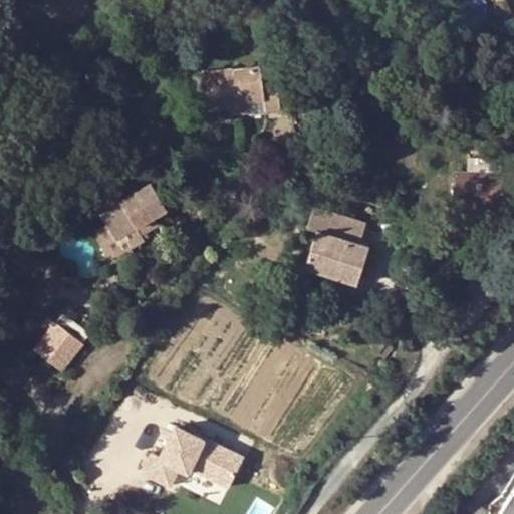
[(362,58),(359,69),(373,72),(376,62),(362,58)]
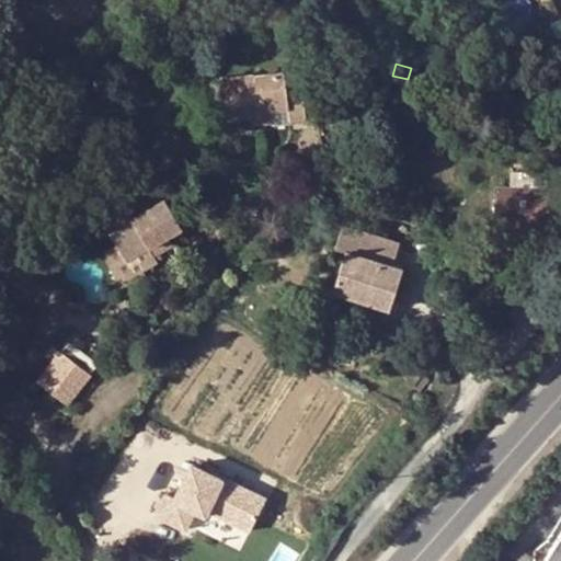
[(226,119),(245,117),(244,111),(271,109),(271,110),(288,107),(289,117),(306,116),(302,87),(286,89),(285,70),(221,78),(226,119)]
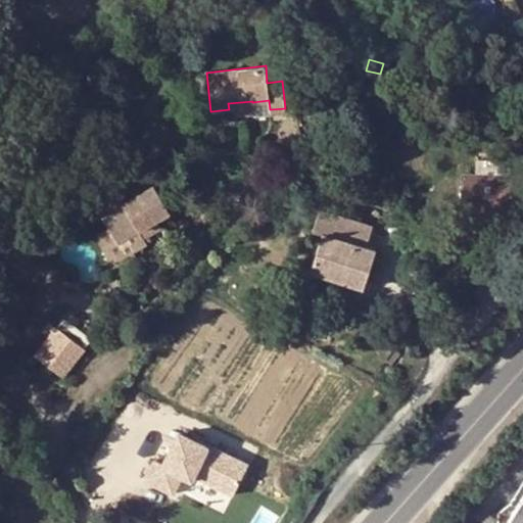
[(230,116),(254,114),(252,102),(252,101),(228,103),(229,109),(230,116)]
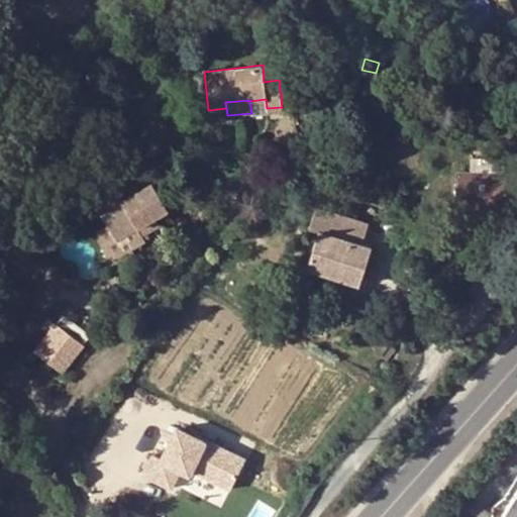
[(92,162),(104,147),(96,140),(84,154),(92,162)]
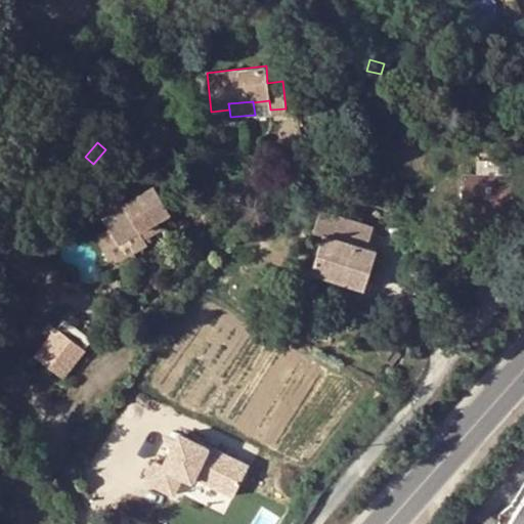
[(478,175),(512,176),(512,160),(478,160),(478,175)]
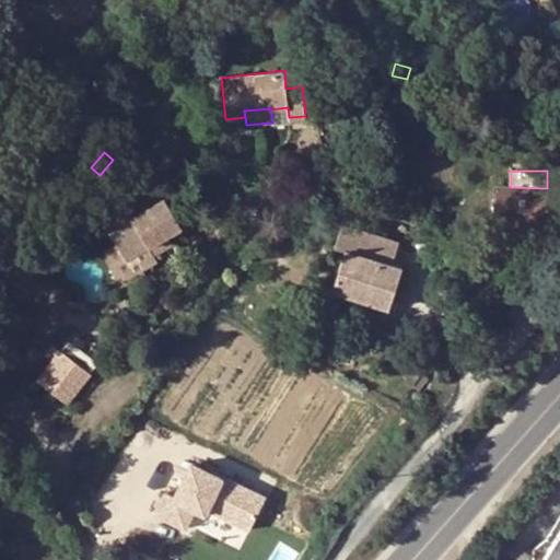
[(559,188),(547,188),(511,187),(497,187),(496,229),(559,231),(559,188)]
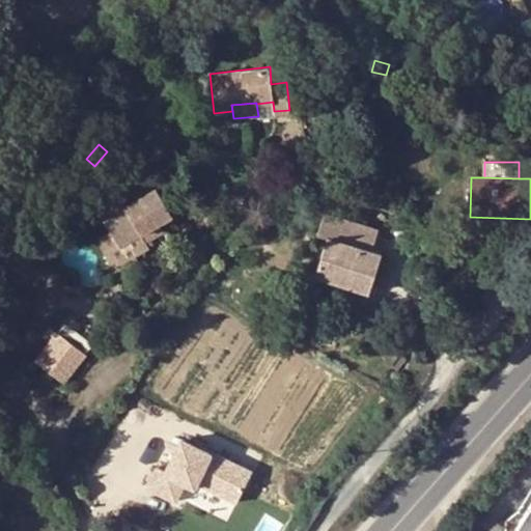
[(121,247),(141,234),(159,224),(173,216),(156,187),(126,204),(121,198),(100,211),(121,247)]
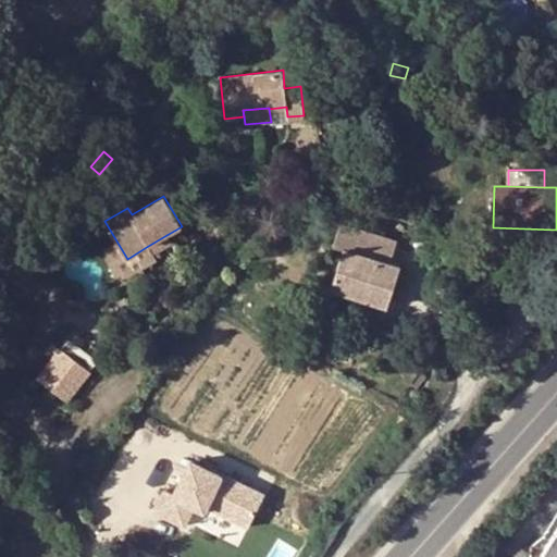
[(332,287),(386,305),(399,265),(390,262),(396,240),(342,223),(334,245),(345,248),(332,287)]
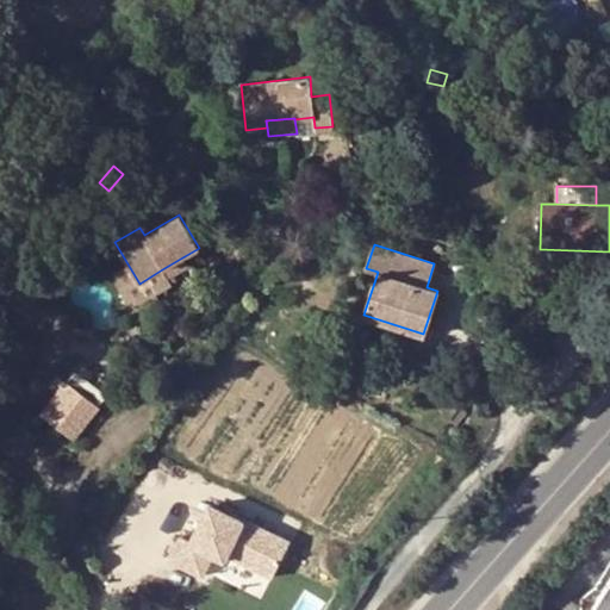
[(182,257),(162,269),(169,279),(188,268),(182,257)]
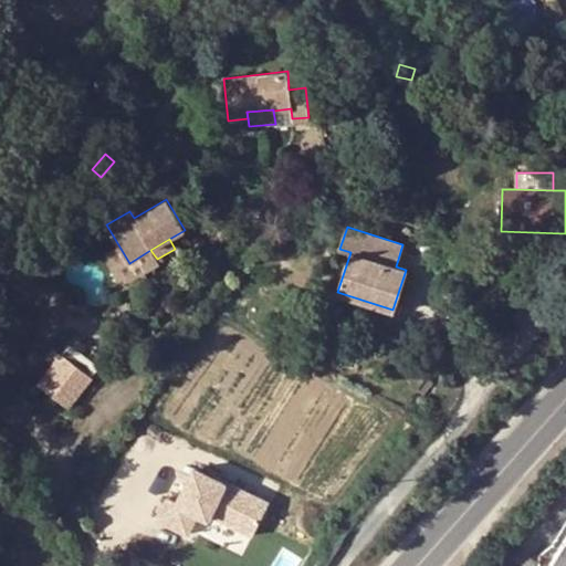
[(0,265),(1,266),(10,254),(0,247),(0,265)]
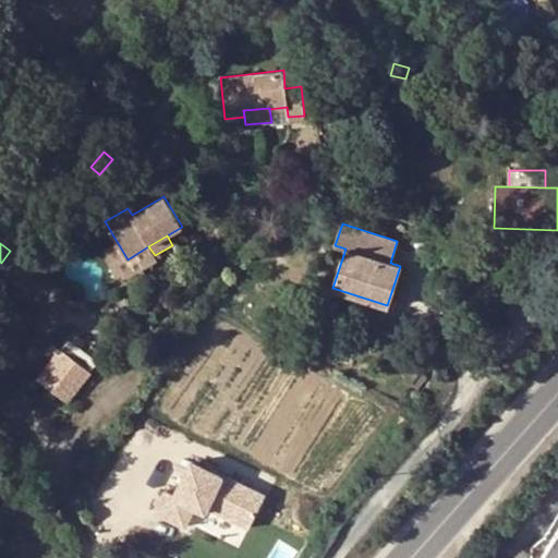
[(380,326),(387,305),(332,288),(326,308),(380,326)]
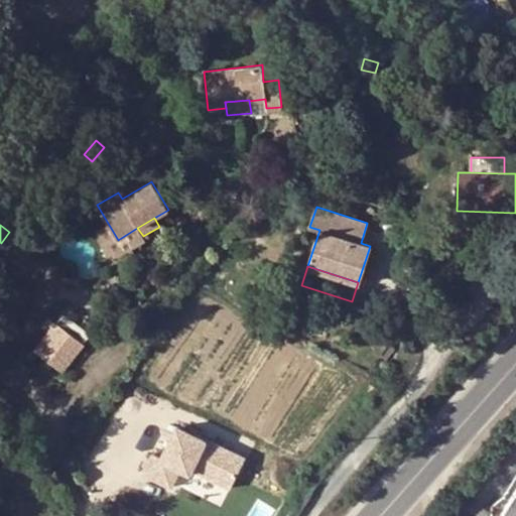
[(91,335),(63,312),(56,320),(84,343),(91,335)]
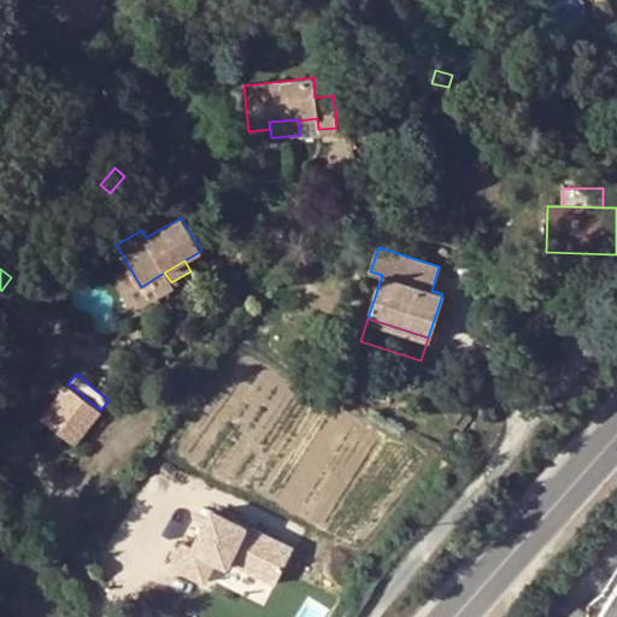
[(50,387),(59,394),(66,386),(58,378),(50,387)]
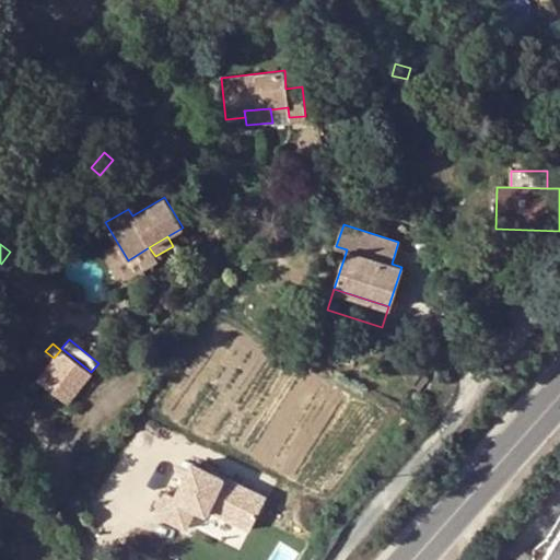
[(61,348),(60,350),(54,358),(38,377),(68,401),(91,372),(61,348)]
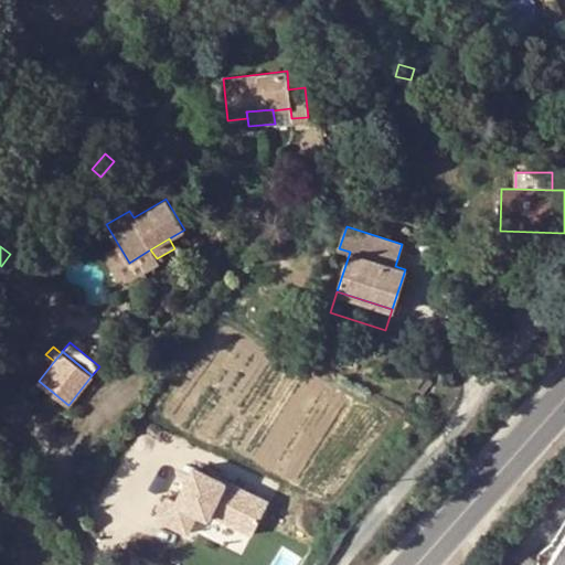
[(243,556),(273,496),(198,459),(180,497),(169,491),(158,514),(243,556)]
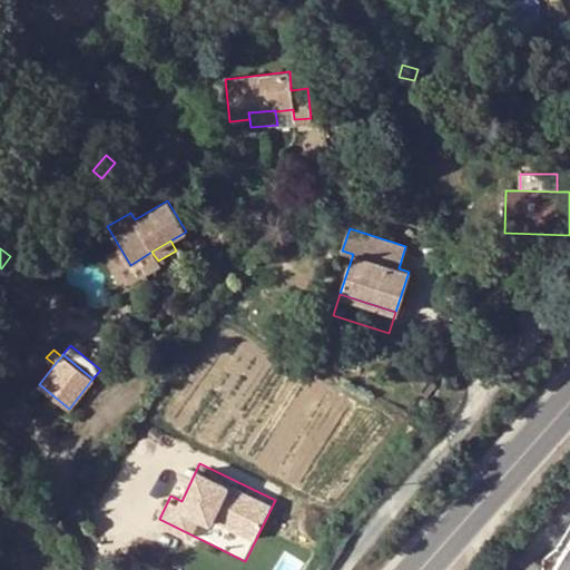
[(569,569),(569,550),(558,569),(569,569)]
